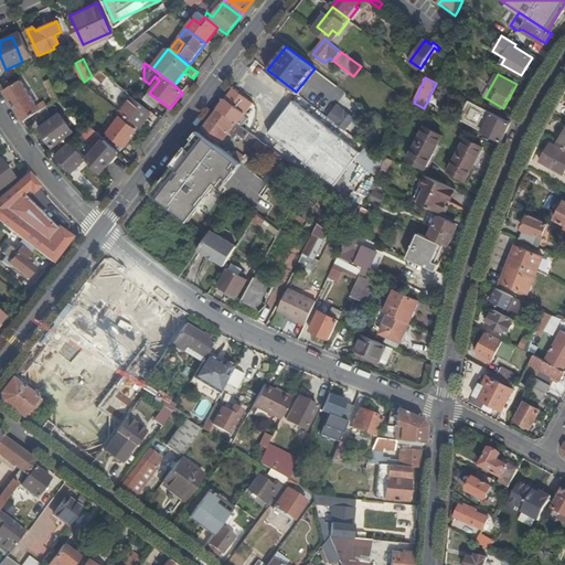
[(20,81),(3,91),(23,121),(39,112),(46,107),(43,102),(36,106),(20,81)]
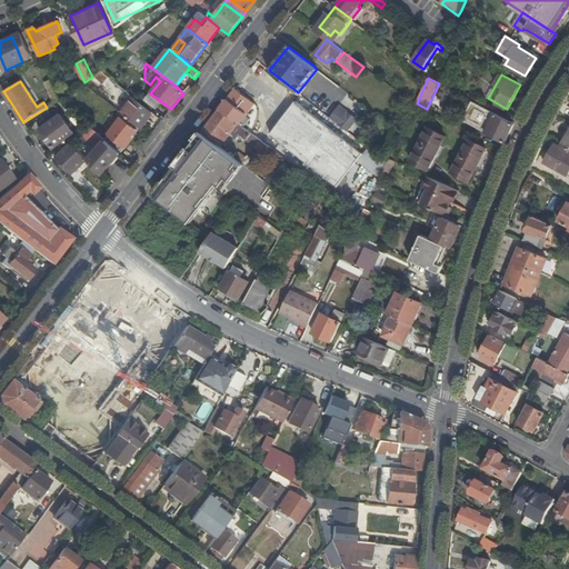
[(59,99),(50,81),(45,83),(53,102),(59,99)]
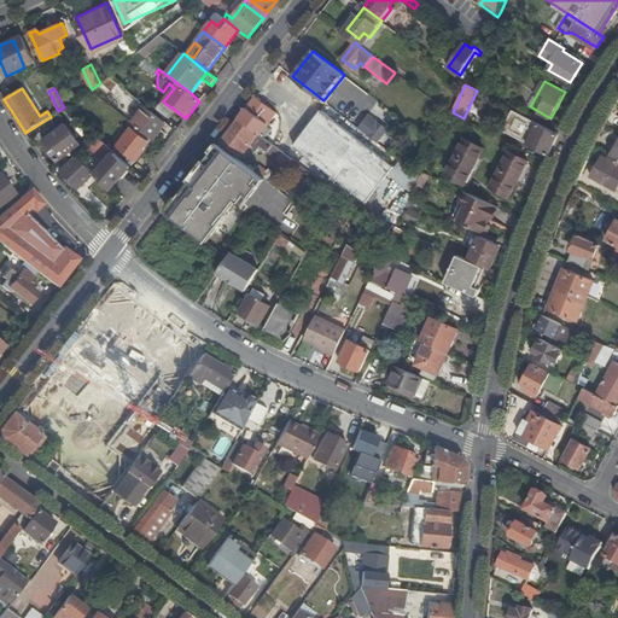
[(257,97),(240,118),(261,134),(278,112),(257,97)]
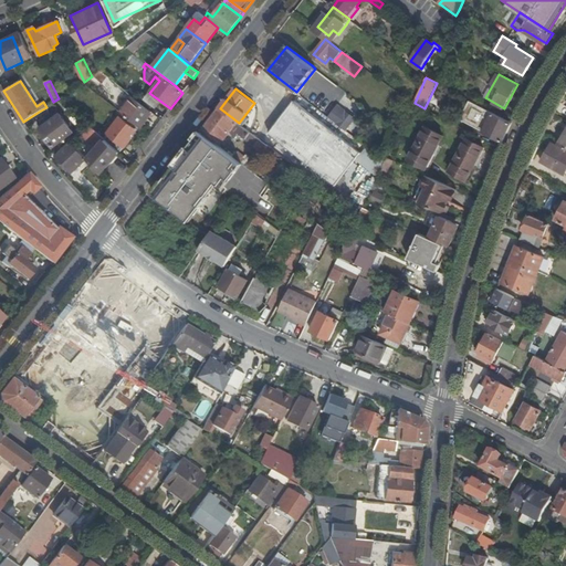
[(133,98),(121,114),(139,128),(152,113),(133,98)]
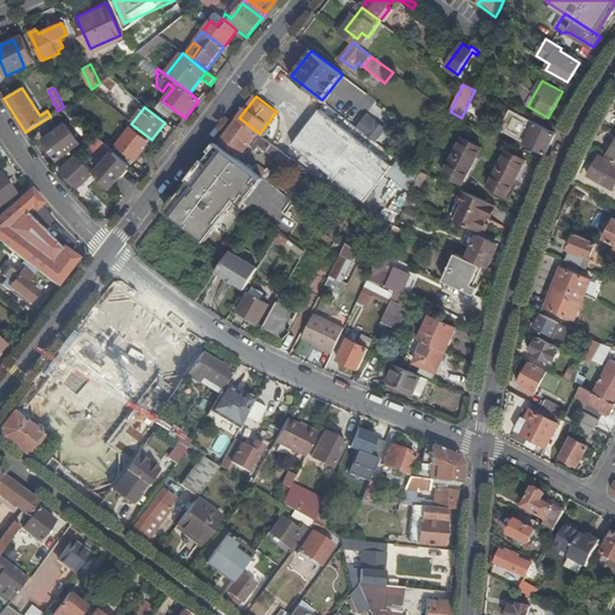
[(366,202),(388,173),(394,166),(322,109),(293,145),(366,202)]
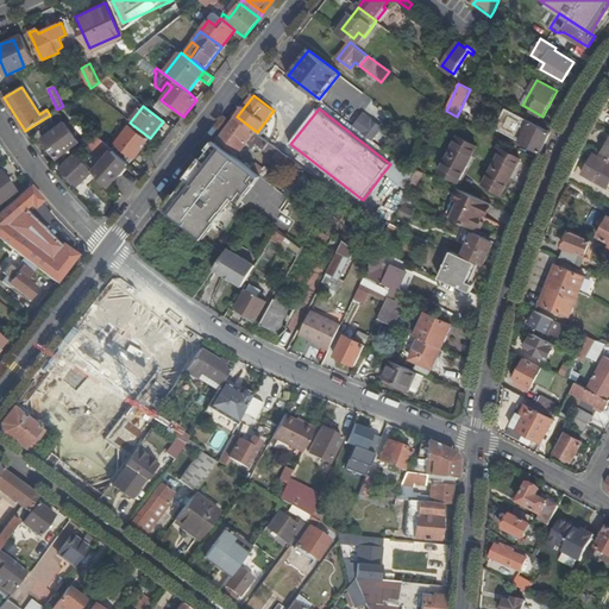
[(541,152),(551,132),(506,108),(496,127),(541,152)]
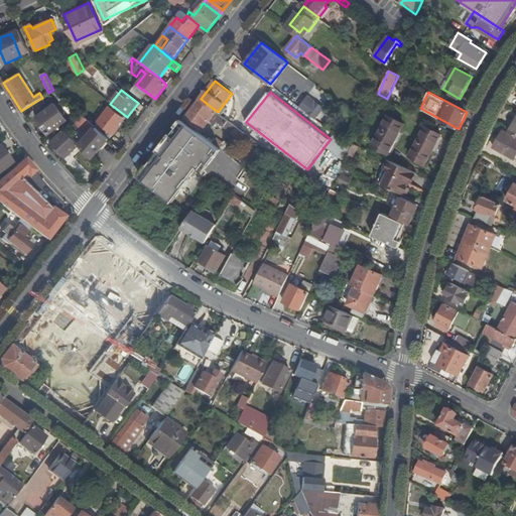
[(51,100),(47,94),(45,96),(42,98),(35,102),(39,108),(51,100)]
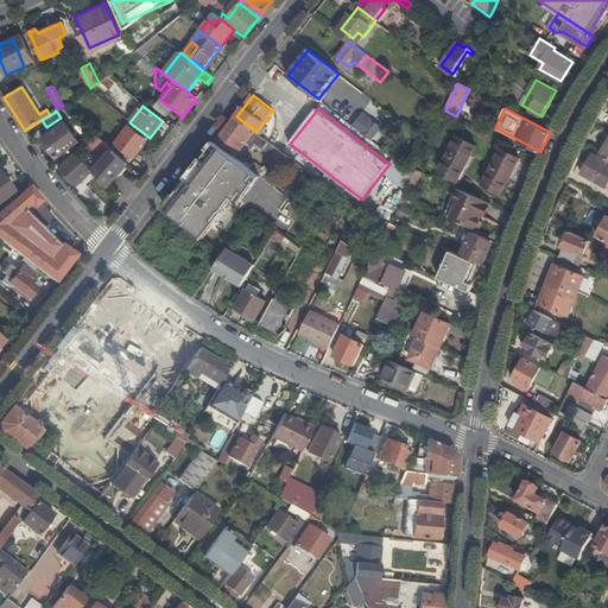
[(373,135),(380,126),(363,112),(356,121),(373,135)]
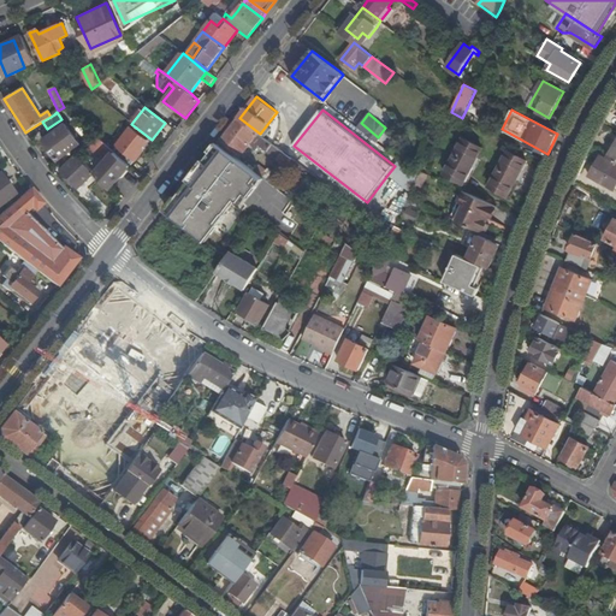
[(288,165),(292,159),(284,153),(277,147),(260,134),(240,118),(223,140),(243,155),(254,141),(288,165)]
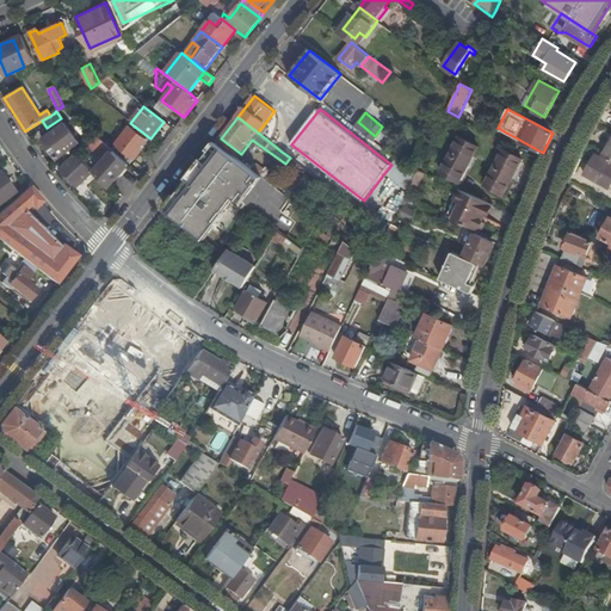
[(78,143),(65,124),(43,140),(56,159),(78,143)]
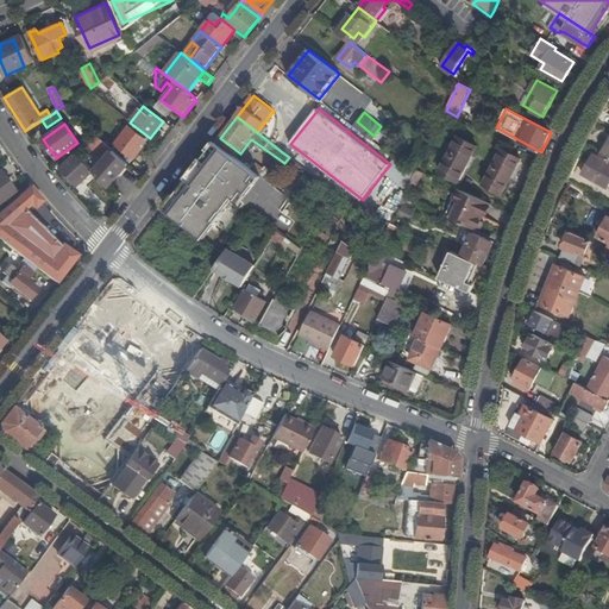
[(133,159),(140,150),(138,148),(144,139),(129,127),(115,145),(133,159)]
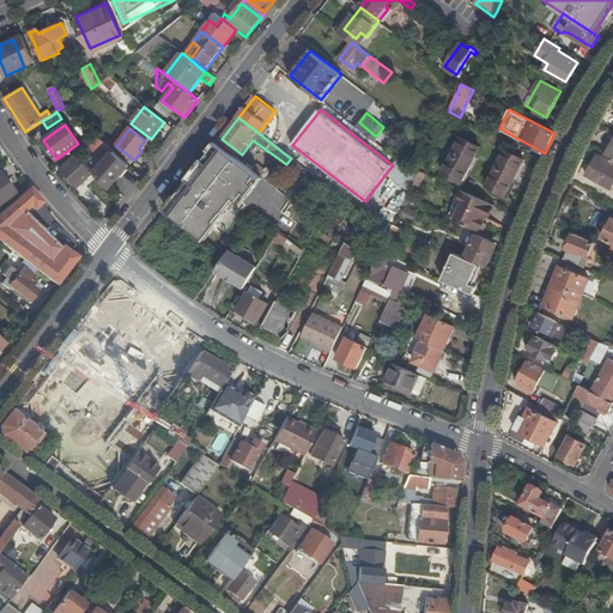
[(96,137),(93,139),(86,145),(104,162),(95,174),(99,177),(97,178),(109,189),(128,165),(96,137)]
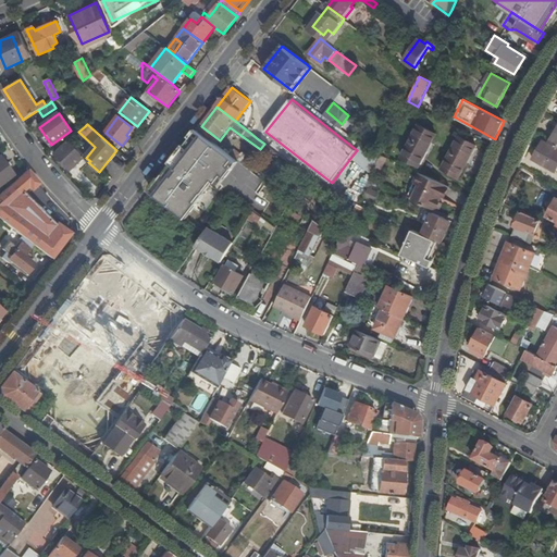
[(438,134),(421,125),(416,136),(405,157),(421,165),(432,145),(438,134)]
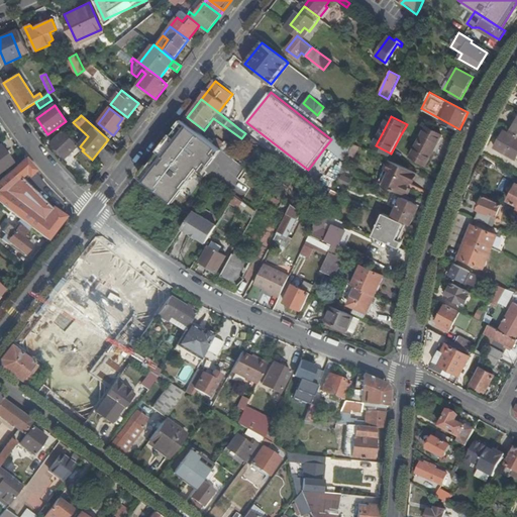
[(236,119),(232,123),(238,128),(242,123),(236,119)]
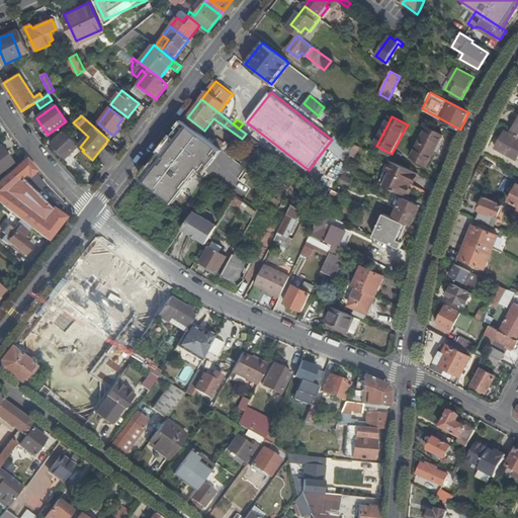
[(445,136),(429,127),(420,144),(414,157),(429,164),(436,153),(445,136)]
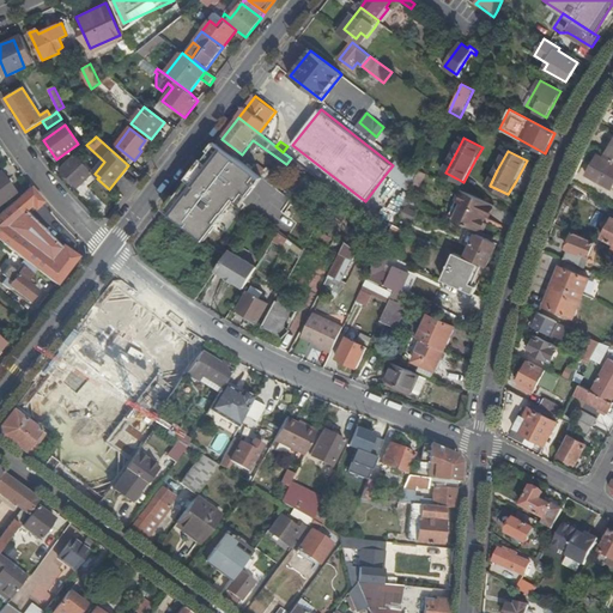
[(76,155),(61,169),(79,188),(91,176),(96,181),(97,178),(99,177),(95,174),(90,168),(76,155)]
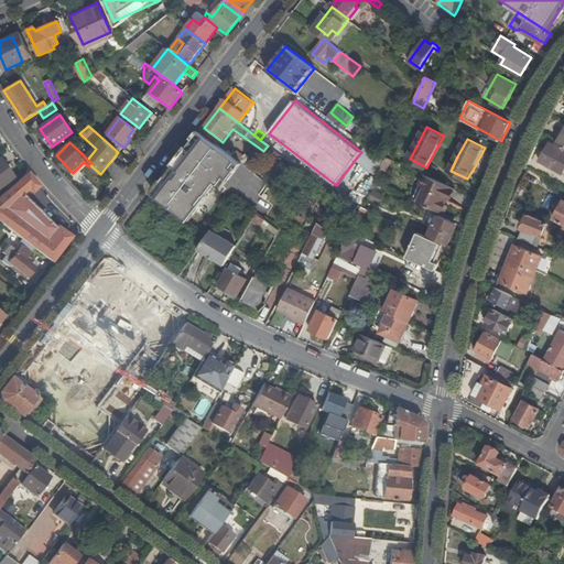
[(563,150),(550,142),(540,161),(563,174),(563,171),(563,150)]
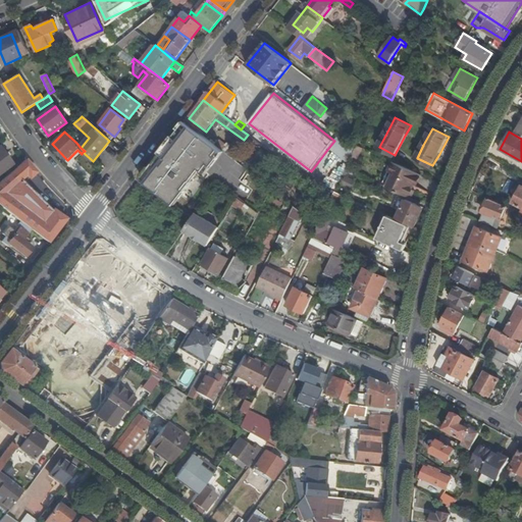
[(329,147),(350,162),(356,149),(338,135),(334,141),(329,147)]
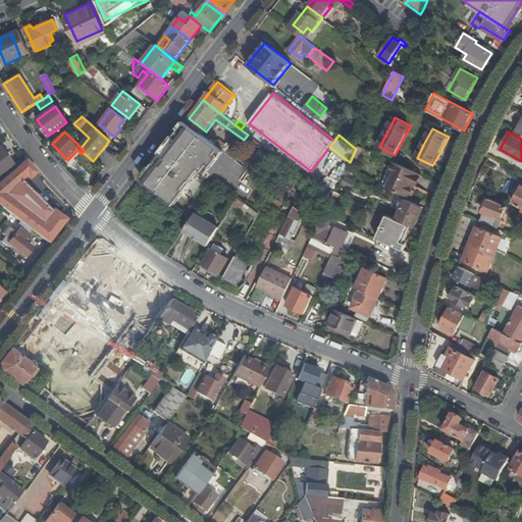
[(216,145),(227,154),(232,147),(228,144),(226,147),(220,141),(216,145)]
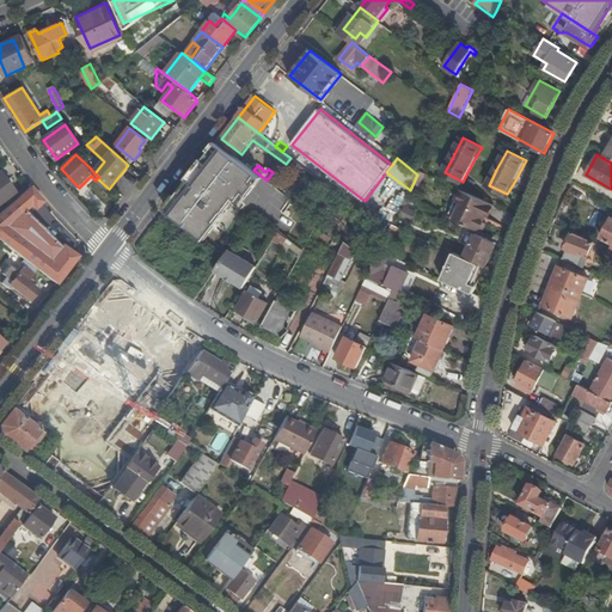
[(184,188),(194,195),(201,185),(227,206),(230,202),(234,196),(225,189),(224,190),(209,179),(210,178),(199,169),(184,188)]
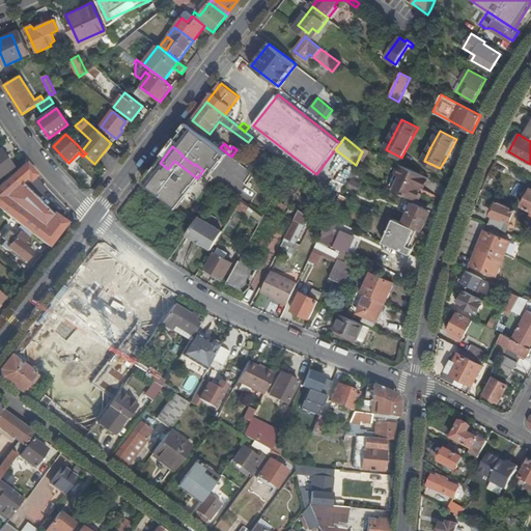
[(0,176),(12,167),(0,150),(0,176)]
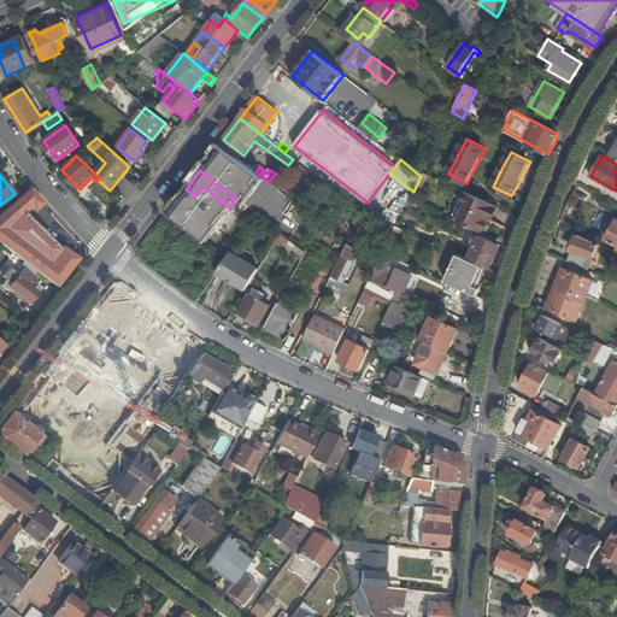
[(36,272),(56,287),(77,259),(60,251),(59,253),(22,215),(28,209),(31,212),(42,204),(30,188),(0,215),(0,244),(22,260),(24,263),(36,272)]
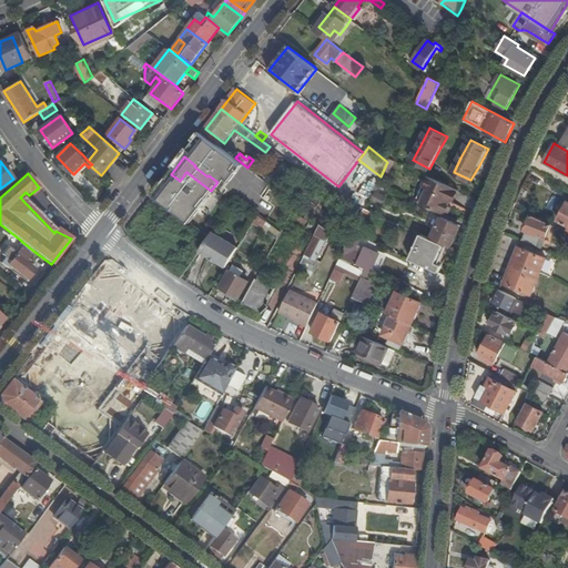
[(418,203),(450,214),(459,189),(427,178),(418,203)]
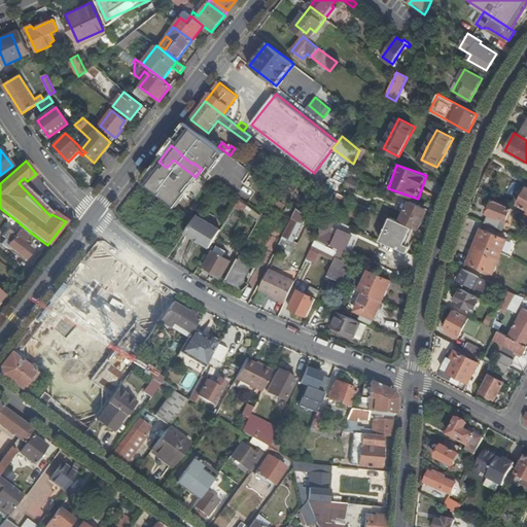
[(358,182),(350,178),(347,185),(354,189),(358,182)]
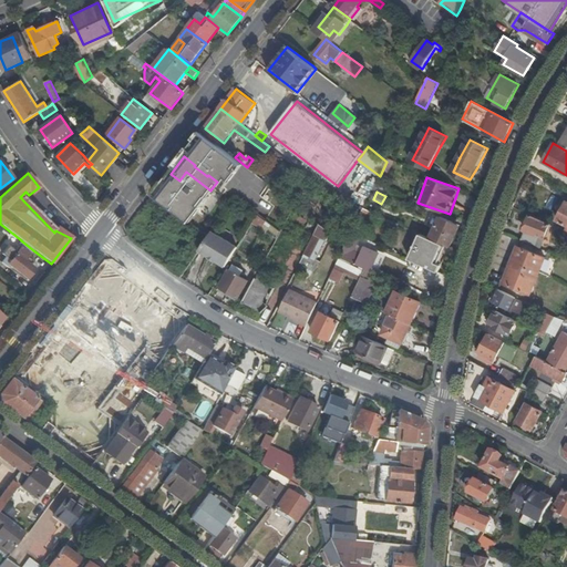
[(459,193),(455,202),(471,208),(475,199),(459,193)]
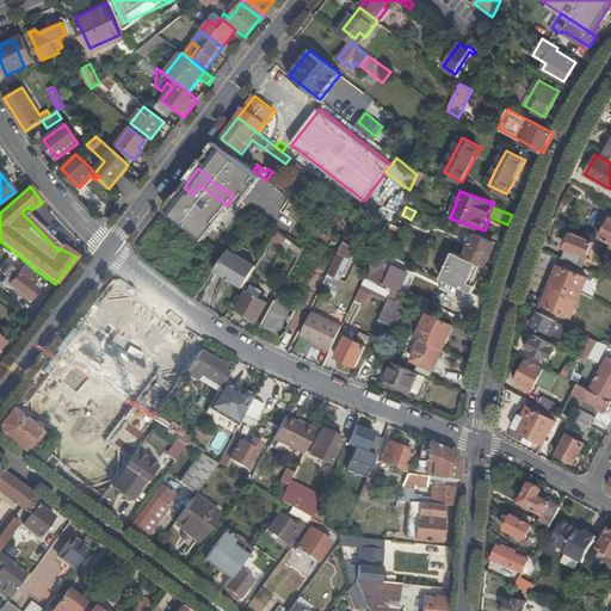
[(220,244),(230,230),(234,226),(217,214),(204,230),(220,244)]
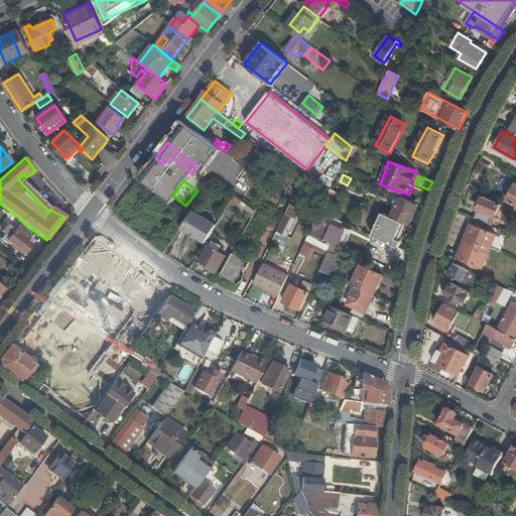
[(337,191),(332,188),(328,197),(320,212),(326,214),(337,191)]
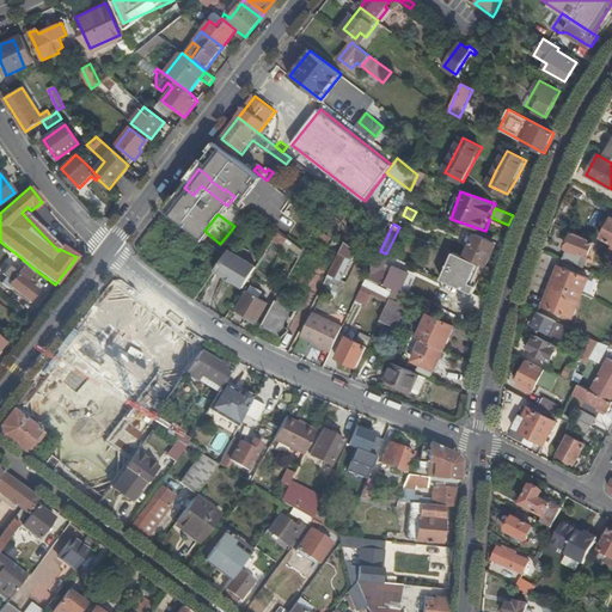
[(574,231),(562,258),(583,267),(595,240),(574,231)]
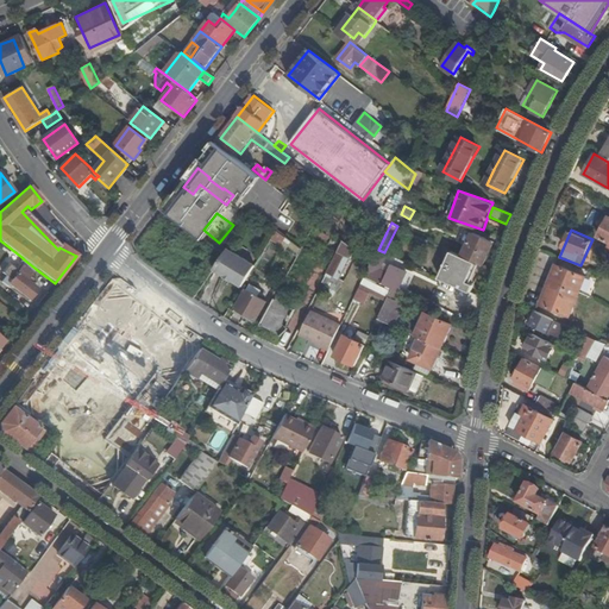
[(283,244),(287,234),(275,231),(271,240),(283,244)]
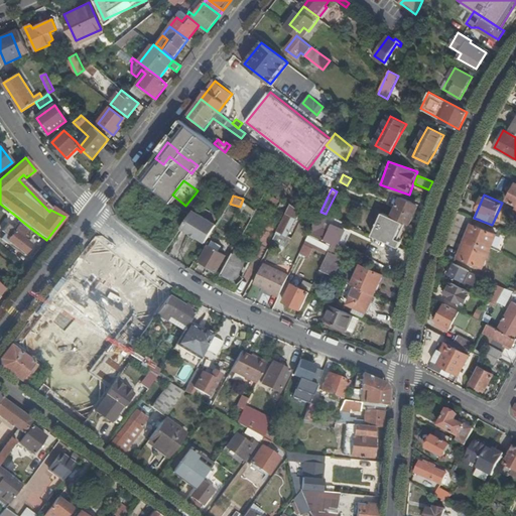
[(413,202),(402,197),(393,216),(410,224),(417,207),(412,204),(413,202)]
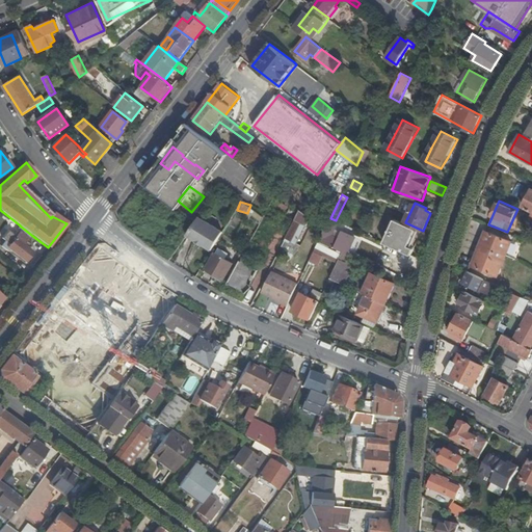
[(281,246),(293,254),(313,217),(300,211),(281,246)]
